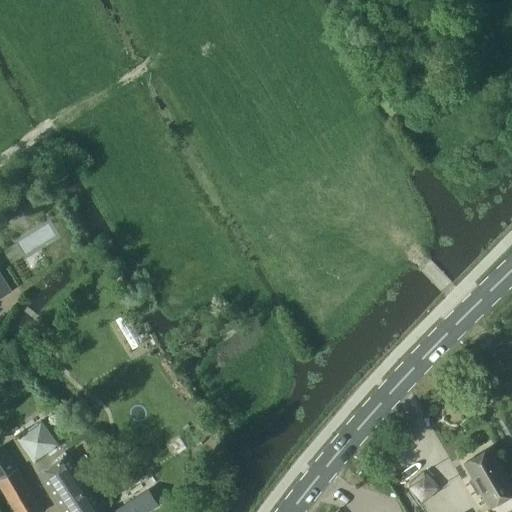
[(25,189),(19,193),(28,208),(34,204),(25,189)]
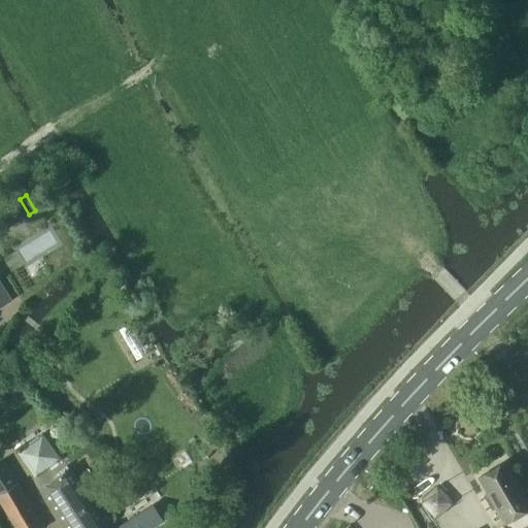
[(0,284),(0,306),(10,300),(0,284)]
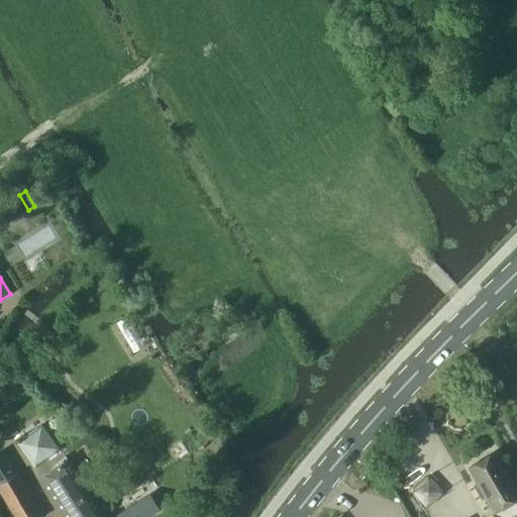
[(127,317),(116,324),(133,353),(144,347),(127,317)]
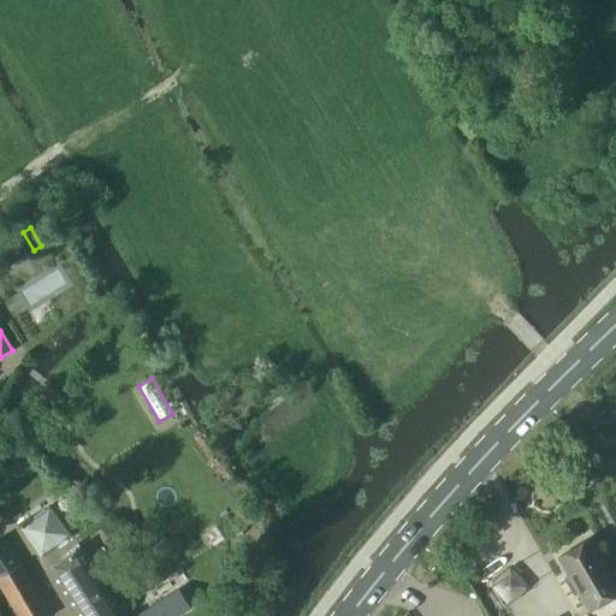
[(40,557),(69,538),(51,509),(21,528),(40,557)]
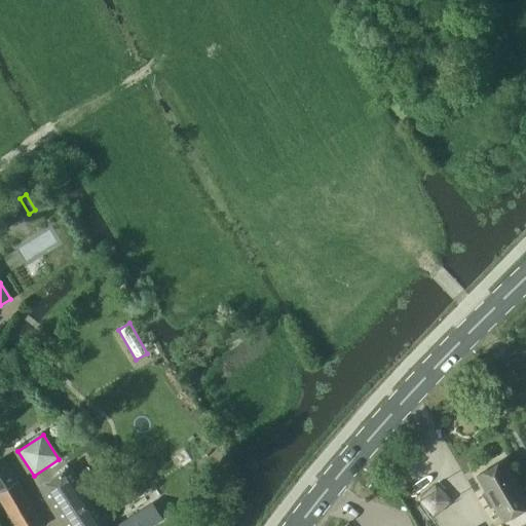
[(0,461),(0,497),(17,525),(39,525),(44,523),(4,459),(0,461)]
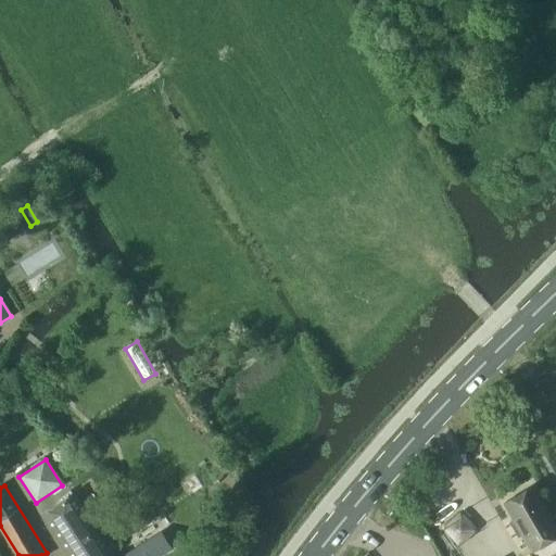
[(555,525),(533,487),(504,503),(514,520),(509,522),(518,538),(522,535),(532,552),(555,538),(555,525)]
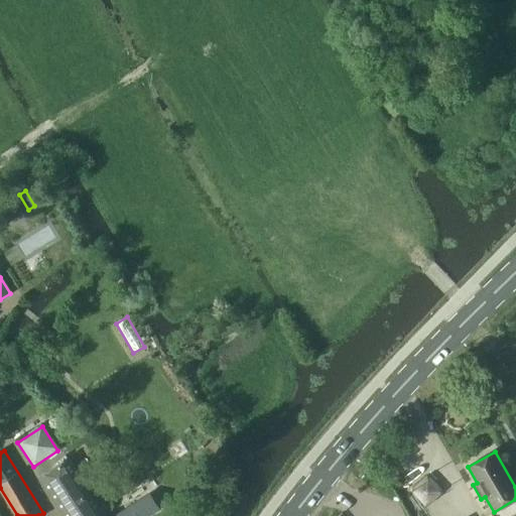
[(99,515),(65,463),(38,480),(61,515),(149,515),(159,510),(158,508),(148,494),(114,515),(99,515)]
